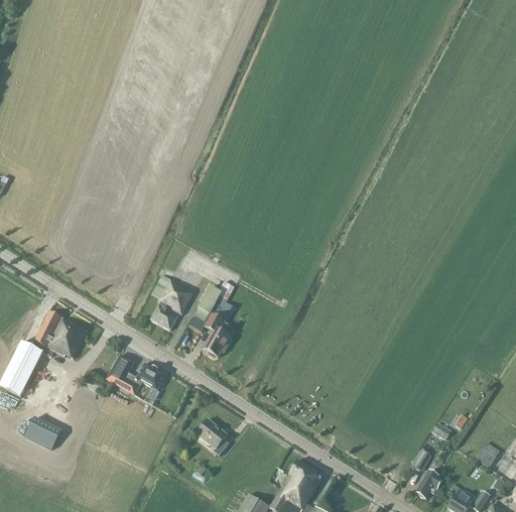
[(181,313),(194,293),(186,289),(187,286),(169,277),(173,270),(165,266),(151,292),(158,296),(156,300),(159,301),(150,317),(169,330),(178,313),(169,309),(170,307),(181,313)]
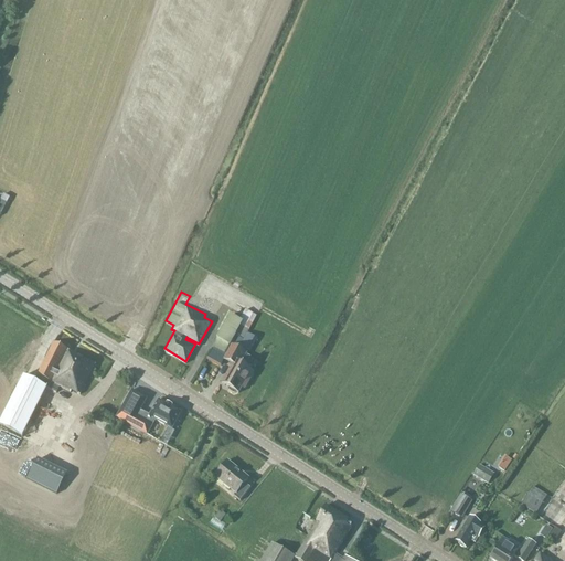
[(224,350),(228,342),(230,343),(235,332),(243,337),(256,311),(245,306),(236,300),(231,311),(230,311),(215,336),(216,336),(212,343),(224,350)]
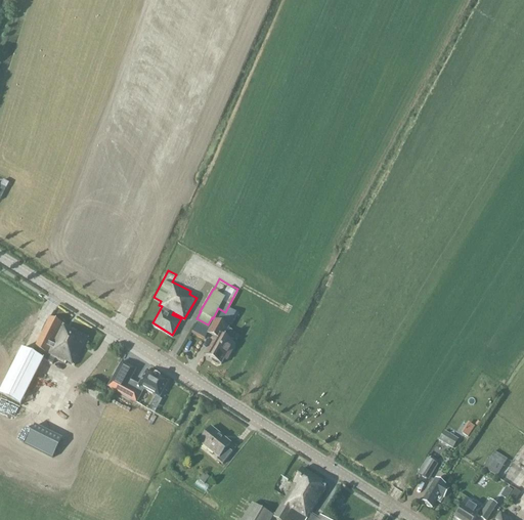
[(74,362),(88,334),(63,321),(63,320),(49,313),(31,350),(43,356),(52,360),(55,355),(64,360),(66,359),(74,362)]
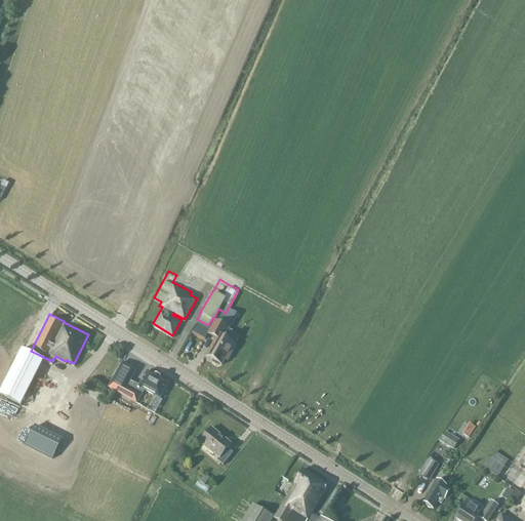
[(215,317),(208,330),(216,335),(206,353),(212,357),(213,359),(217,362),(220,361),(223,362),(226,356),(228,357),(236,342),(224,334),(229,324),(215,317)]
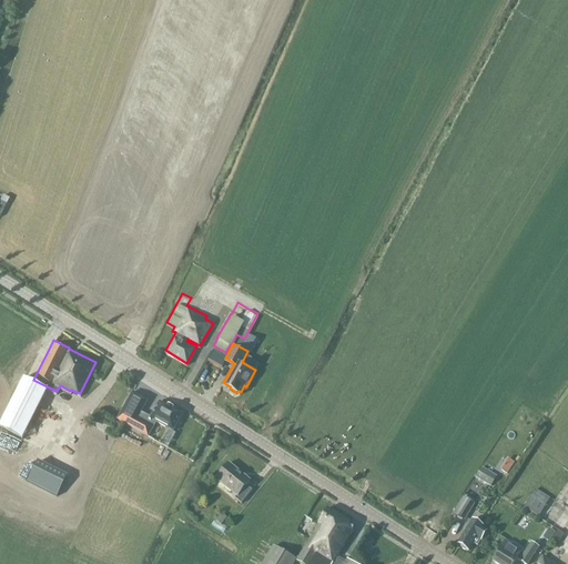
[(0,424),(22,435),(47,386),(33,380),(22,374),(0,419),(0,424)]
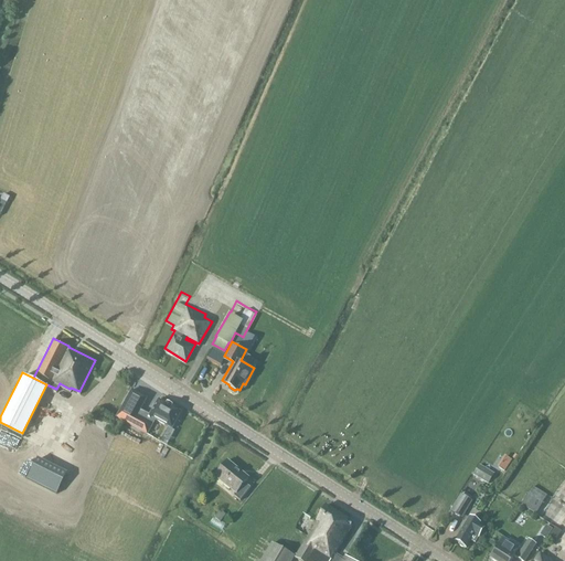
[(152,382),(134,373),(123,397),(124,397),(115,416),(123,420),(123,417),(147,432),(152,421),(128,408),(130,401),(141,405),(152,382)]
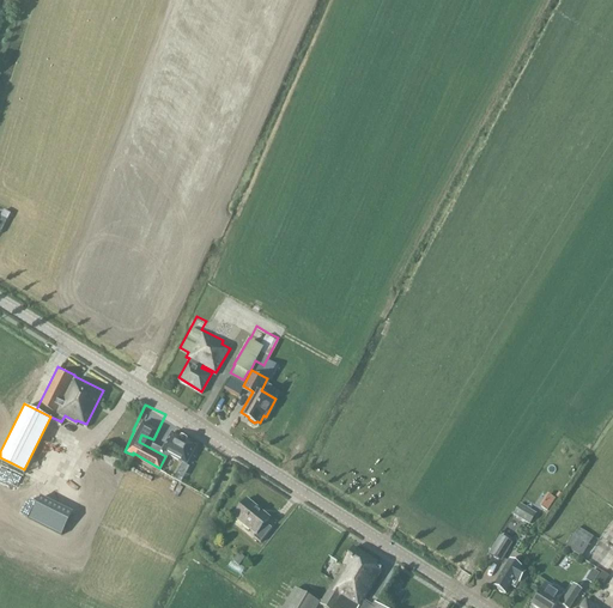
[(161,447),(186,461),(187,461),(187,460),(196,442),(196,443),(198,442),(196,441),(187,436),(186,435),(186,436),(182,433),(181,432),(181,433),(171,427),(170,427),(170,429),(161,447)]
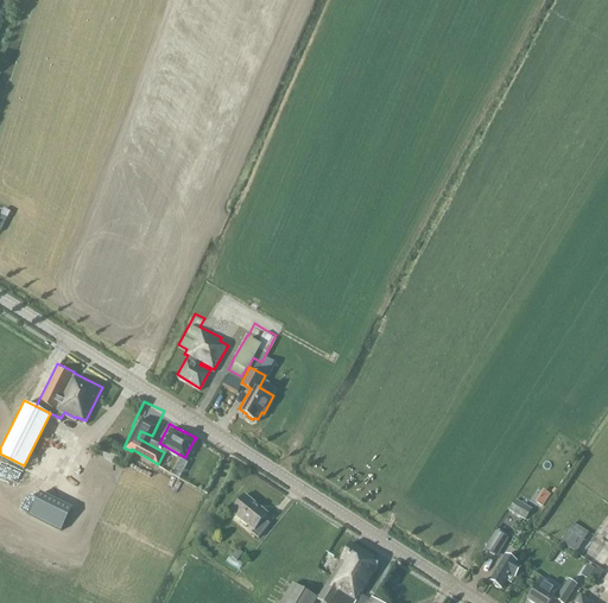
[(188,478),(195,483),(201,474),(194,469),(188,478)]
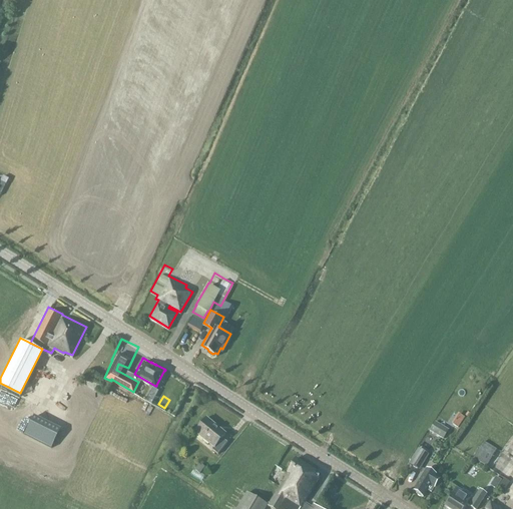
[(457,423),(464,413),(458,408),(451,418),(457,423)]
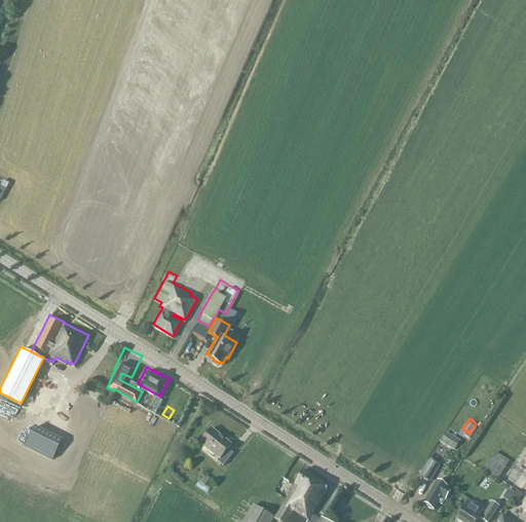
[(36,424),(26,442),(53,456),(61,443),(63,439),(36,424)]
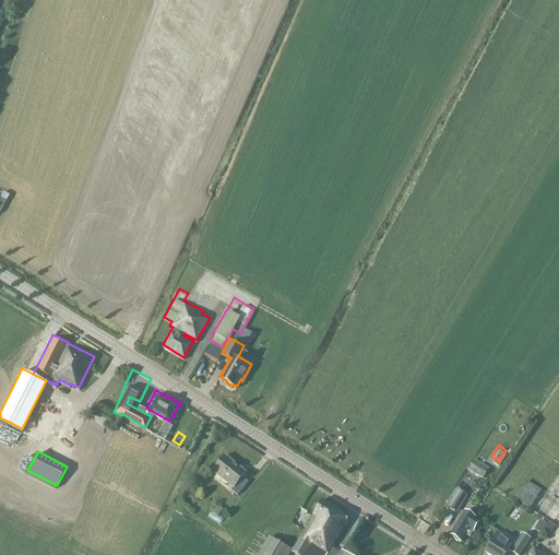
[(225,452),(212,469),(233,485),(232,486),(237,492),(248,479),(242,473),(246,470),(225,452)]
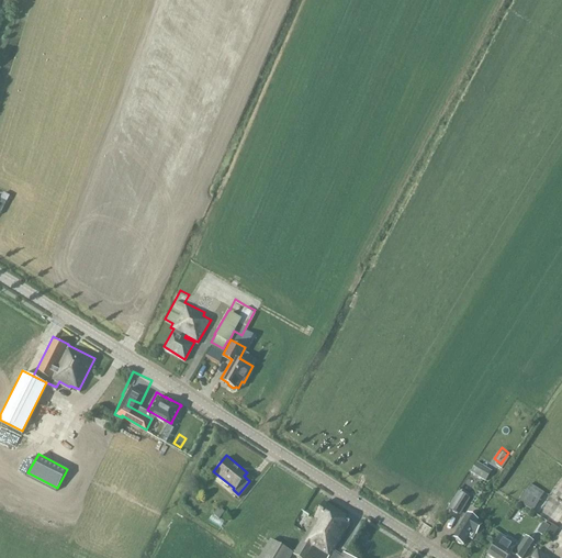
[(486,478),(492,468),(476,458),(470,468),(486,478)]
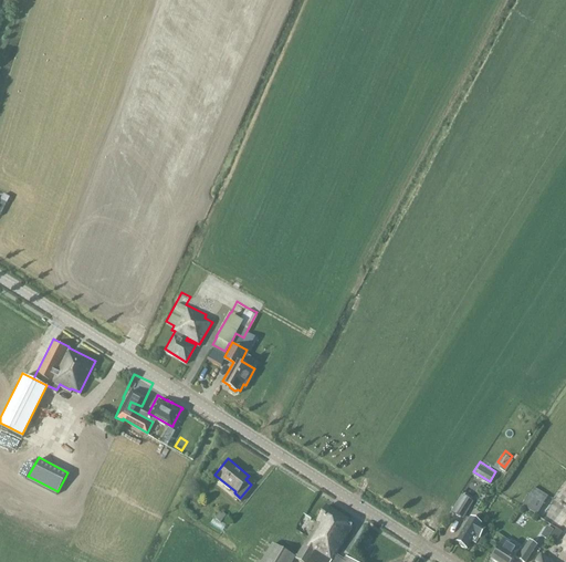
[(537,511),(548,492),(534,484),(522,502),(537,511)]
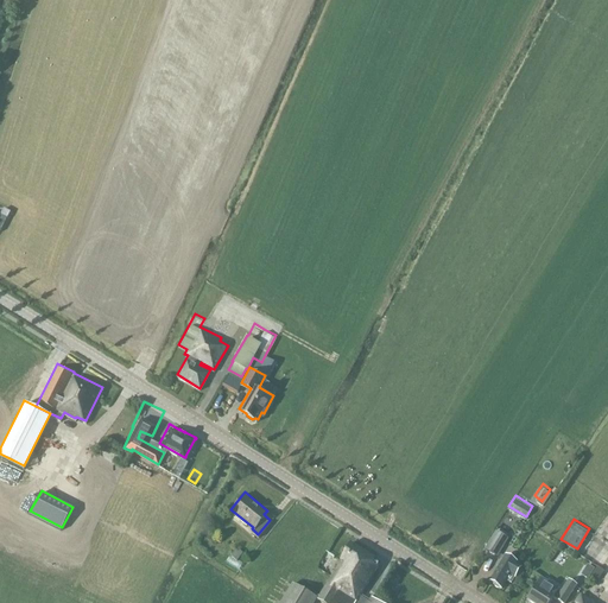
[(483,546),(493,552),(505,534),(494,528),(483,546)]
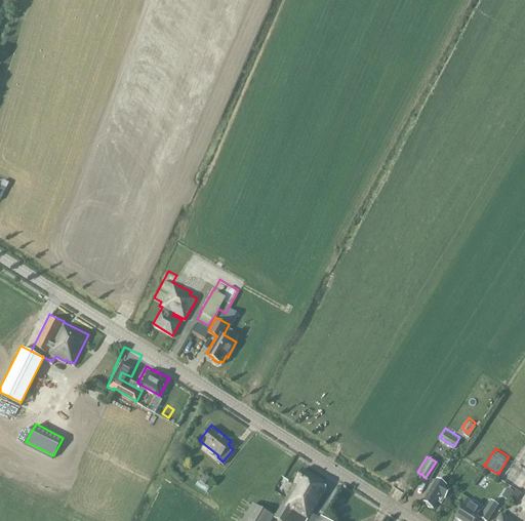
[(333,520),(320,513),(318,516),(311,512),(326,488),(320,484),(323,478),(303,466),(281,502),(282,502),(282,503),(274,515),(283,520),(333,520)]
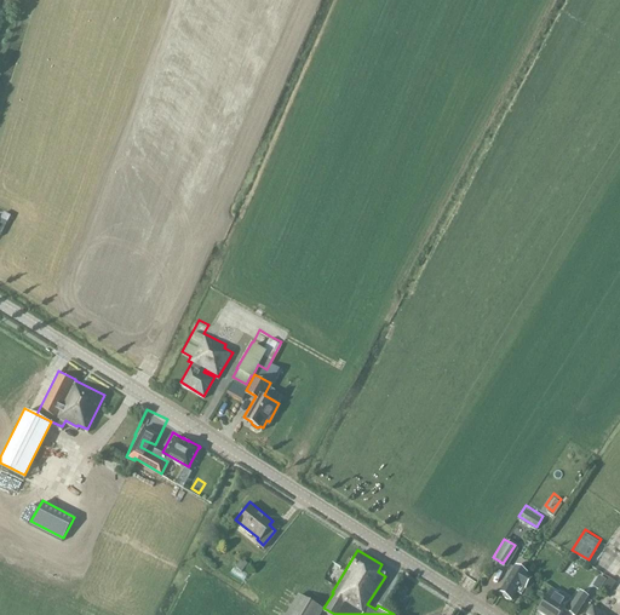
[(331,558),(323,573),(334,578),(342,563),(331,558)]
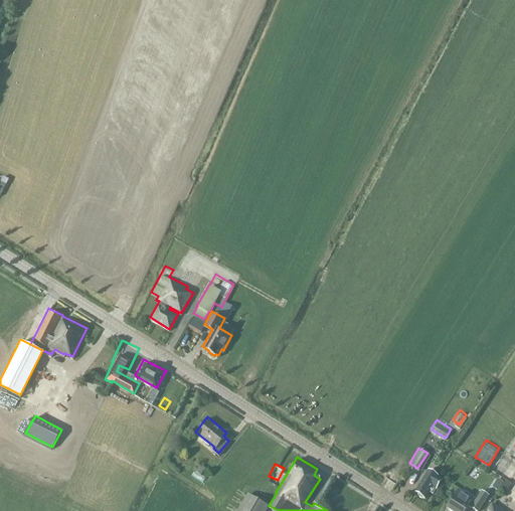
[(441,477),(430,470),(426,469),(421,477),(413,490),(424,496),(428,489),(433,491),(437,485),(436,485),(441,477)]
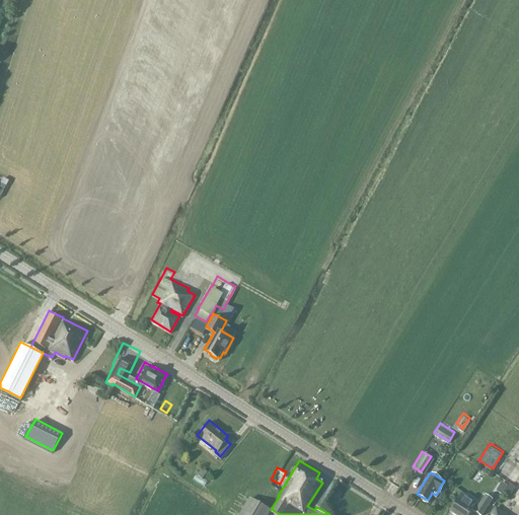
[(385,476),(381,485),(388,487),(391,479),(385,476)]
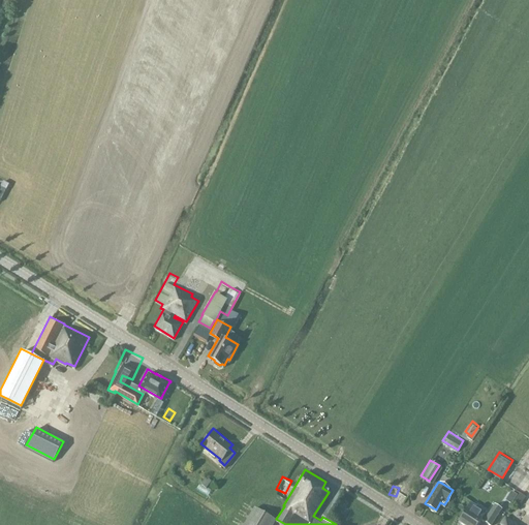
[(519,500),(525,493),(519,489),(514,496),(519,500)]
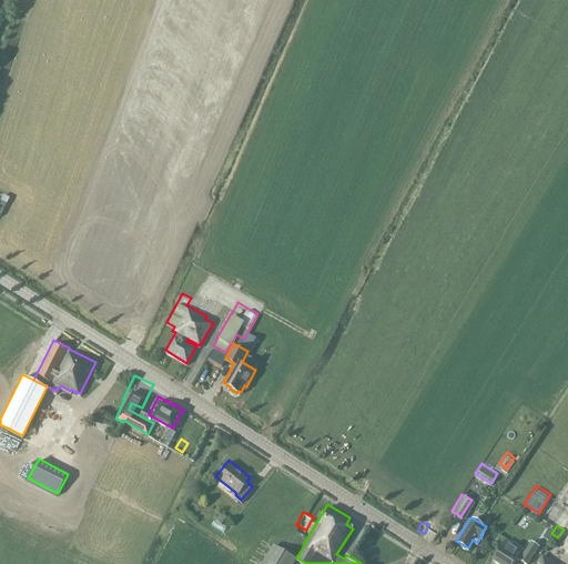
[(524,550),(518,546),(506,539),(493,557),(503,563),(510,563),(517,555),(519,556),(519,557),(527,563),(535,551),(539,544),(530,539),(524,550)]
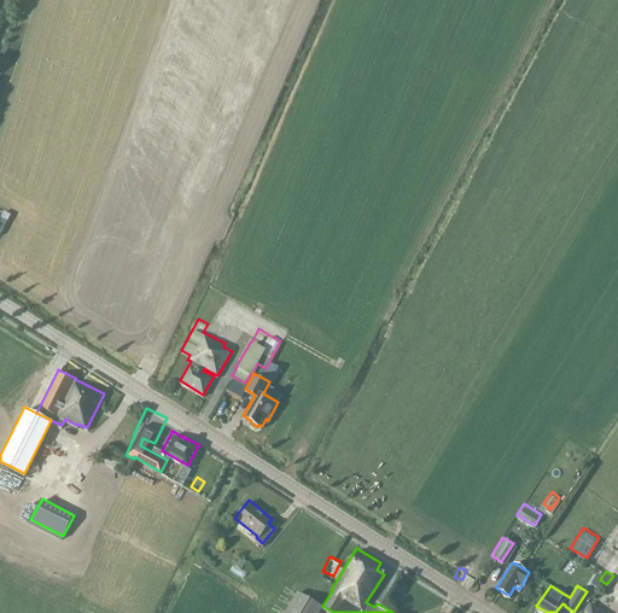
[(281,612),(316,612),(322,605),(297,589),(281,612)]
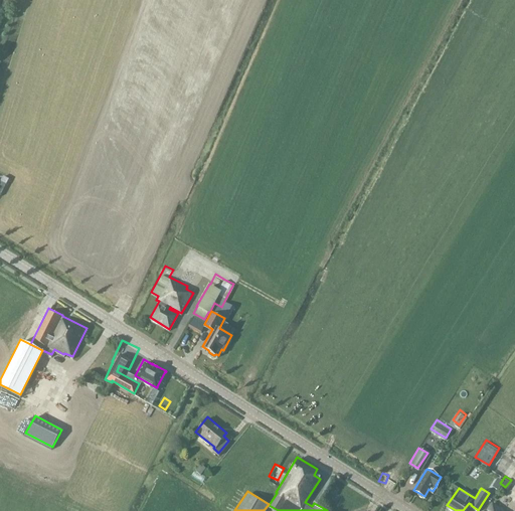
[(486,508),(488,509),(486,510),(507,510),(492,500),(486,508)]
